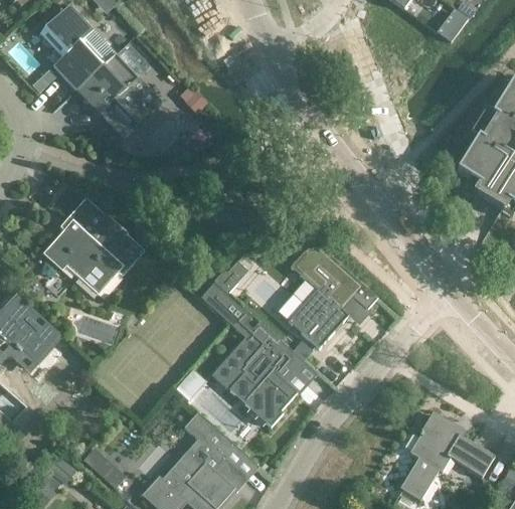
[(100,0),(108,9),(117,1),(116,0),(100,0)]
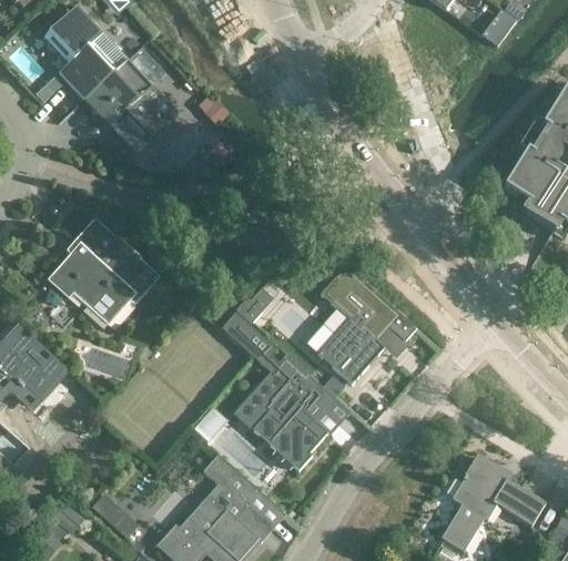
[(58,70),(83,98),(127,57),(77,2),(47,30),(72,57),(58,70)]
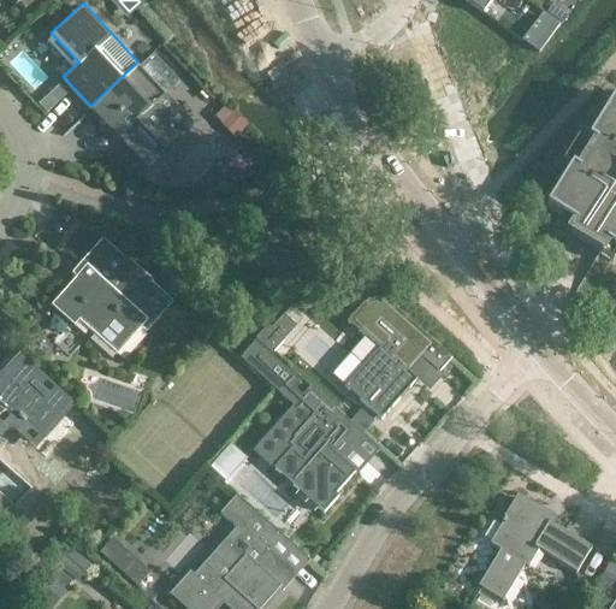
[(560,23),(542,10),(521,37),(538,51),(560,23)]
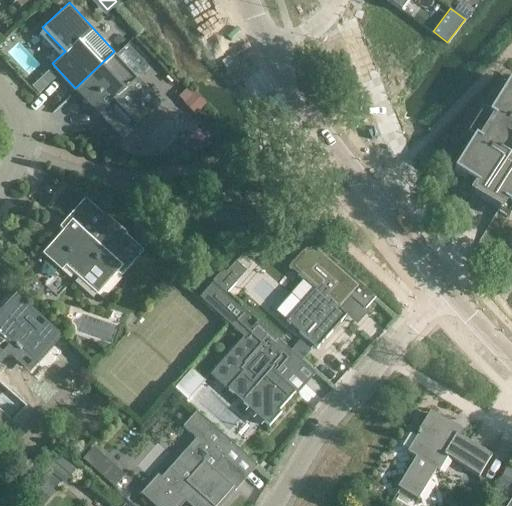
[(147,65),(125,41),(114,51),(75,88),(98,113),(111,101),(133,124),(160,99),(137,74),(147,65)]
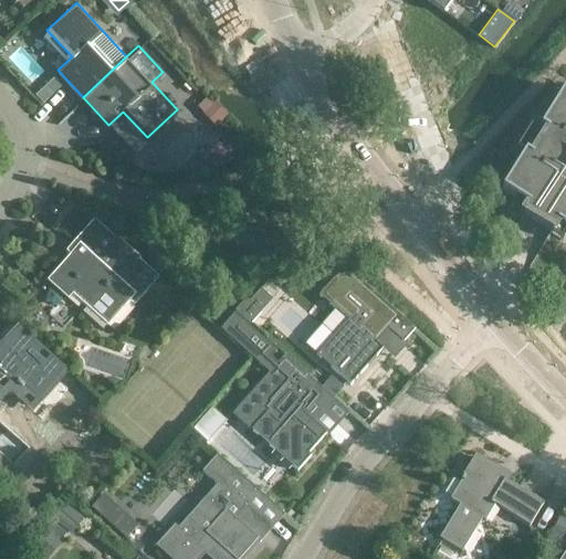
[(565,86),(564,85),(542,120),(534,116),(525,132),(521,129),(513,141),(524,148),(502,185),(516,192),(510,204),(521,211),(524,207),(553,225),(551,230),(563,236),(565,231),(565,86)]
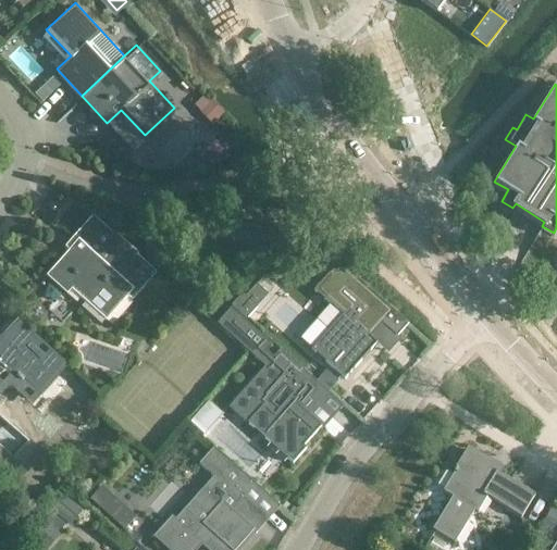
[(157,269),(94,212),(64,245),(70,249),(47,274),(65,290),(71,285),(107,316),(126,295),(131,298),(157,269)]
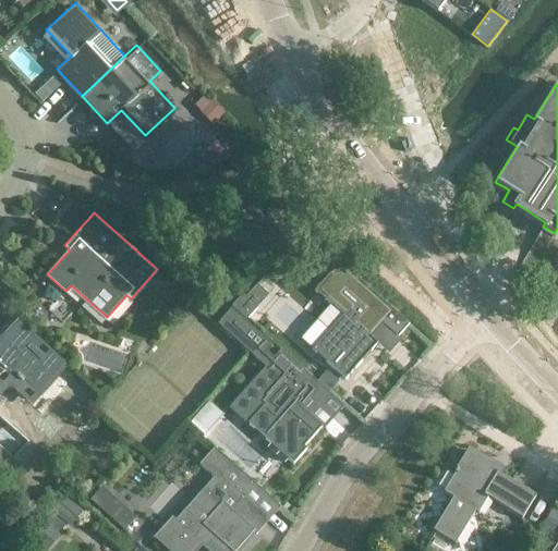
[(409,320),(349,266),(331,267),(314,286),(342,311),(312,345),(344,375),(376,339),(371,334),(383,320),(397,333),(409,320)]
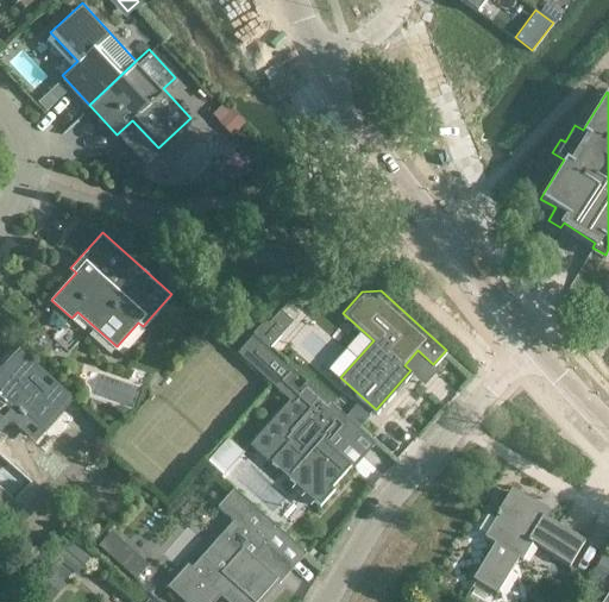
[(311,325),(299,339),(327,364),(339,350),(311,325)]
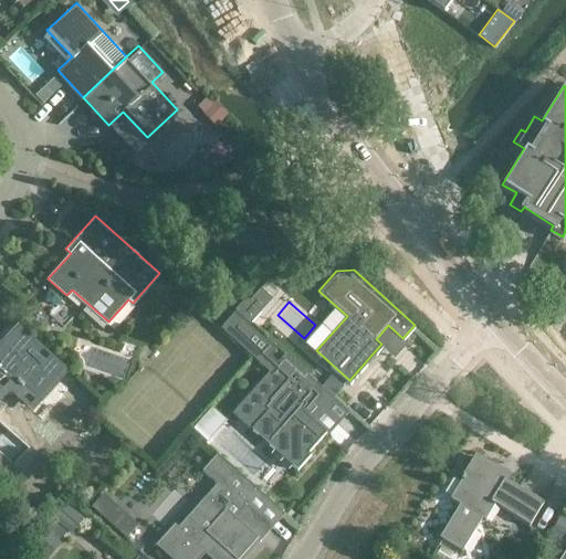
[(241,313),(224,330),(251,355),(269,370),(234,409),(245,419),(271,442),(297,466),(308,454),(305,452),(326,429),(302,407),(322,385),(301,366),(285,352),(241,313)]
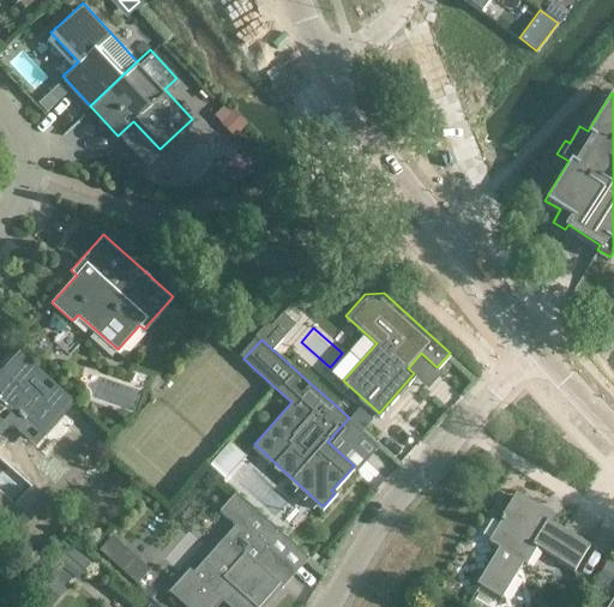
[(42,430),(73,397),(20,350),(0,372),(0,422),(16,406),(42,430)]
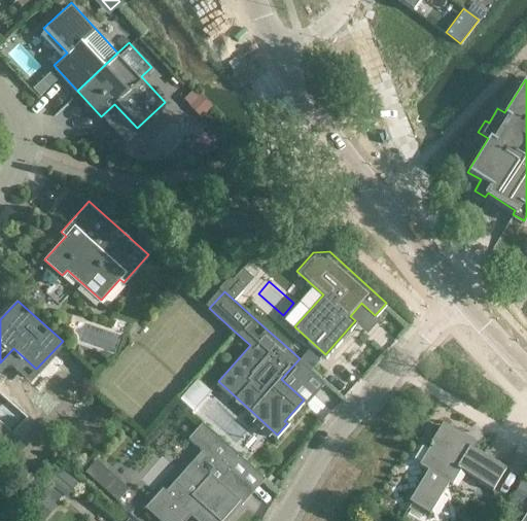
[(321,376),(332,363),(320,352),(310,365),(321,376)]
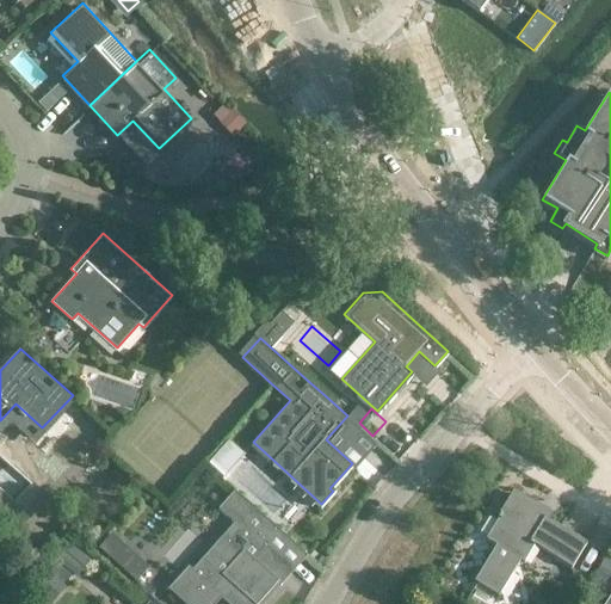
[(189,564),(168,585),(189,603),(208,603),(218,592),(230,603),(259,603),(258,603),(281,578),(278,575),(288,566),(289,567),(291,565),(290,564),(298,554),(302,556),(307,552),(235,487),(220,505),(240,523),(232,534),(227,529),(192,568),(189,564)]
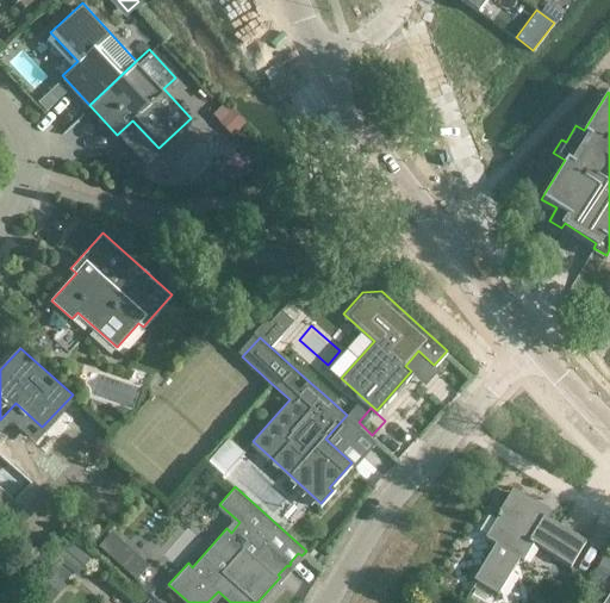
[(473,577),(495,590),(499,592),(520,557),(523,559),(534,542),(570,564),(584,539),(546,515),(548,510),(511,488),(484,534),(495,541),(473,577)]
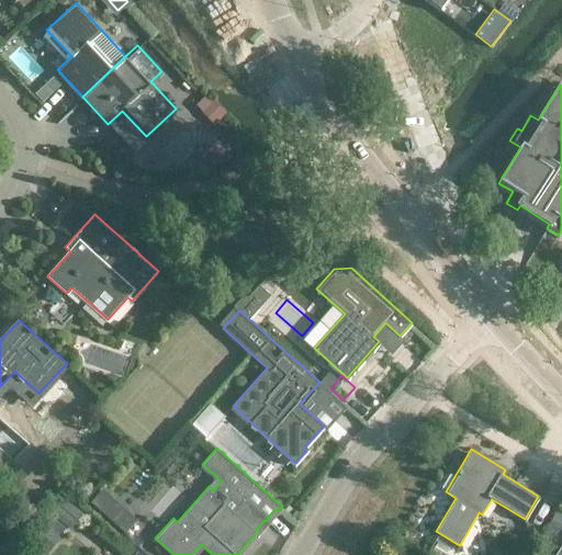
[(102,486),(90,499),(124,532),(137,519),(102,486)]
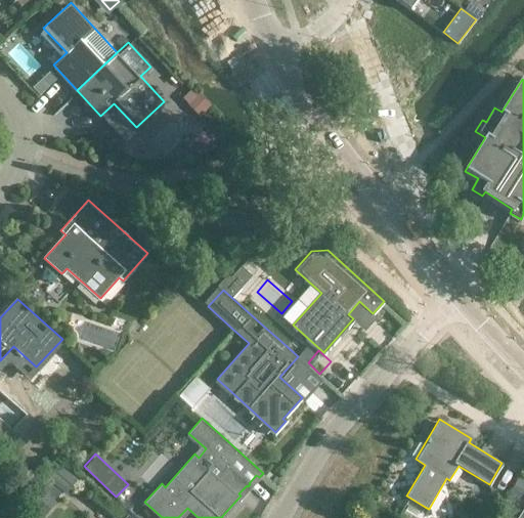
[(63,492),(77,478),(61,463),(48,477),(63,492)]
